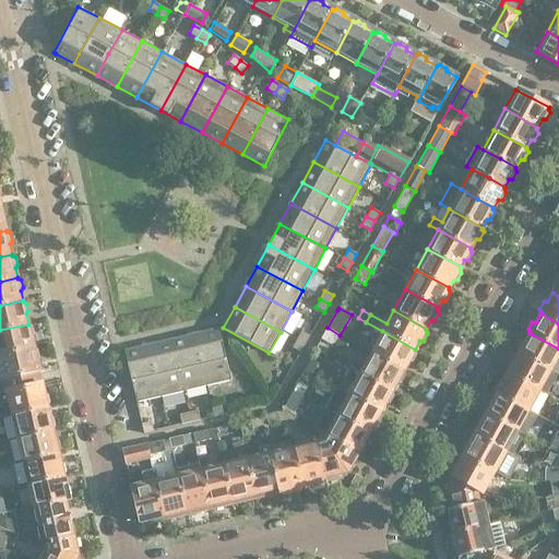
[(28,324),(0,330),(0,354),(34,346),(32,337),(33,334),(32,326),(28,325),(28,324)]
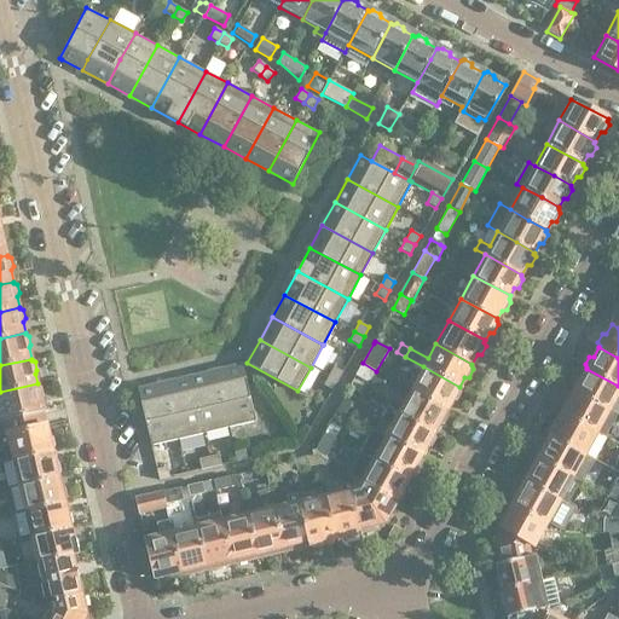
[(376,371),(363,363),(354,377),(365,382),(371,380),(376,371)]
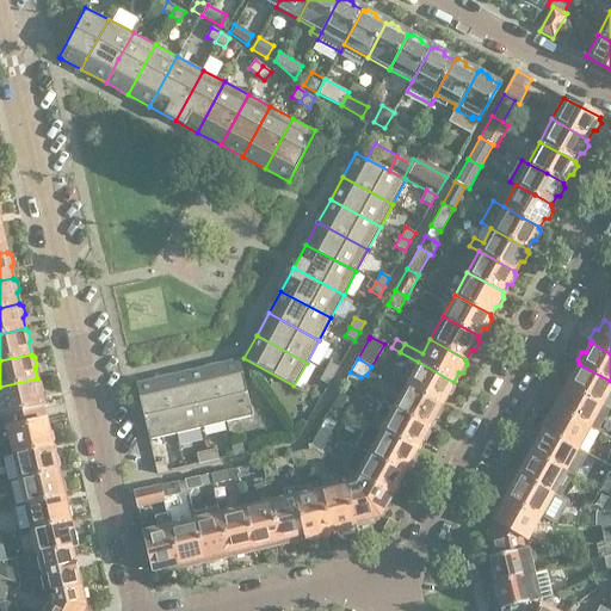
[(239,360),(214,366),(227,421),(252,415),(239,360)]
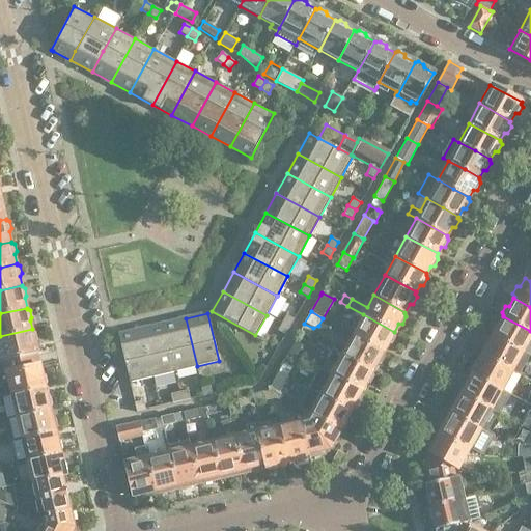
[(285,314),(281,323),(289,327),(295,318),(285,314)]
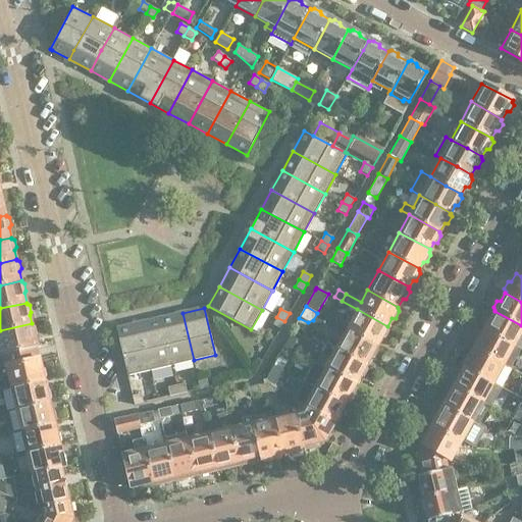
[(357,309),(347,328),(376,346),(381,337),(384,337),(388,330),(386,327),(387,326),(357,309)]
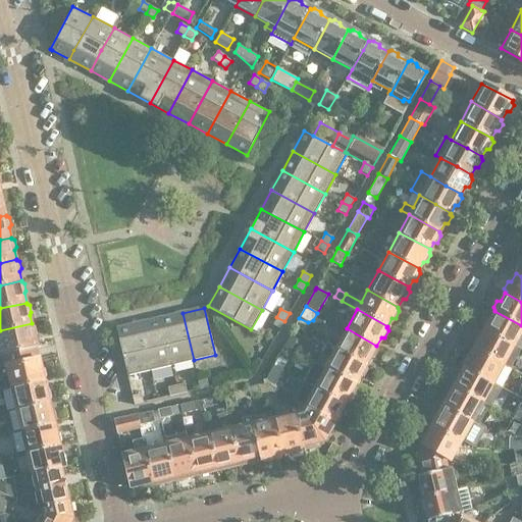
[(521,325),(494,311),(489,319),(486,319),(483,325),(484,328),(484,329),(520,350),(521,350),(521,325)]
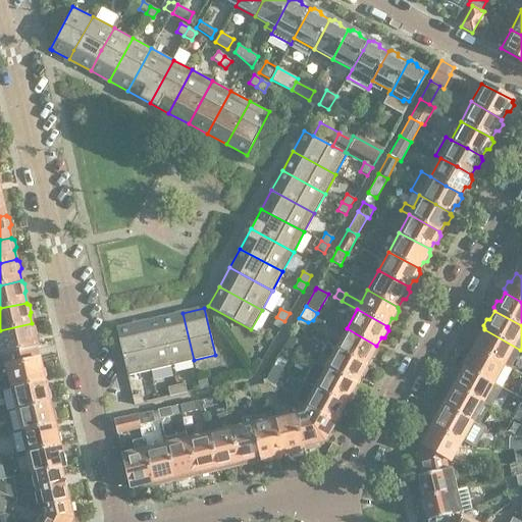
[(183,313),(161,318),(163,329),(167,346),(172,365),(194,360),(183,313)]
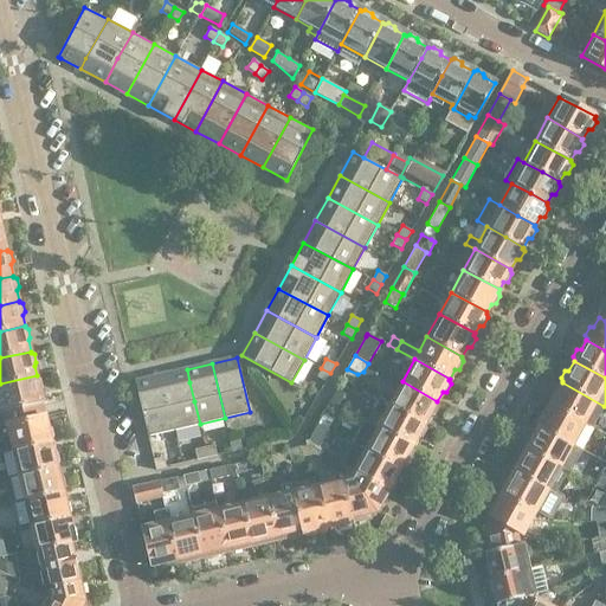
[(330,373),(321,368),(316,378),(326,382),(330,373)]
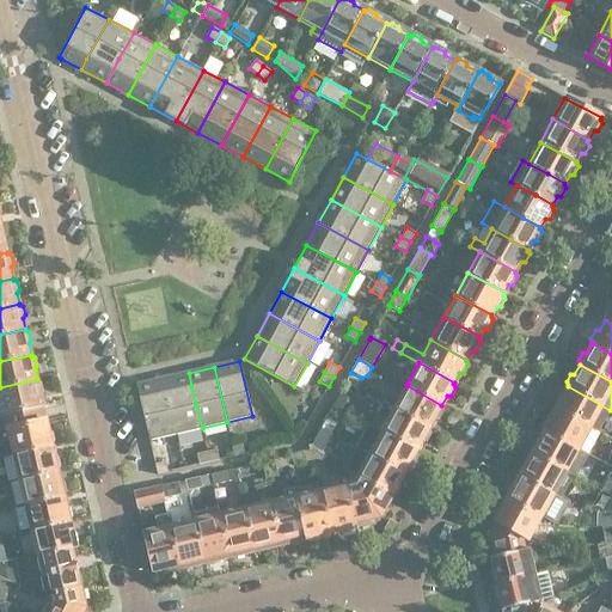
[(202,428),(196,405),(191,386),(189,373),(160,379),(164,393),(167,411),(173,435),(202,428)]
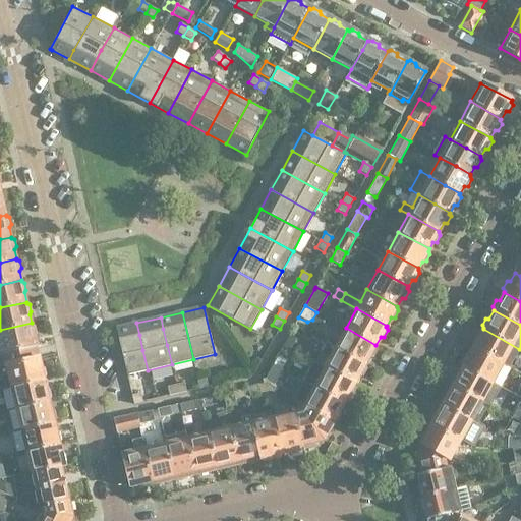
[(32,323),(0,330),(0,365),(4,365),(3,364),(38,356),(35,345),(37,345),(35,336),(36,333),(35,326),(32,325),(32,323)]
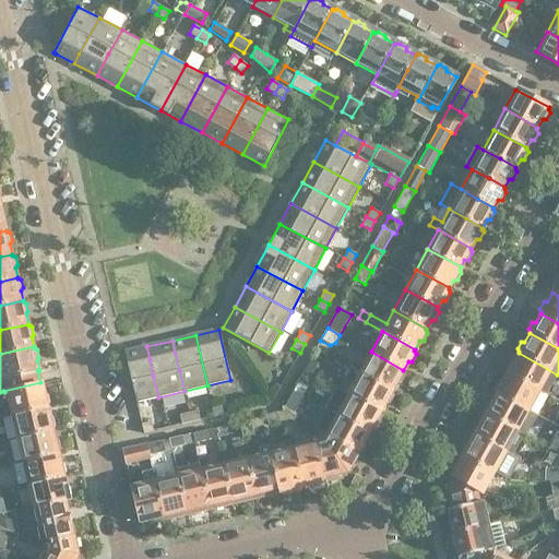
[(146,346),(125,352),(137,403),(158,397),(153,376),(150,359),(146,346)]
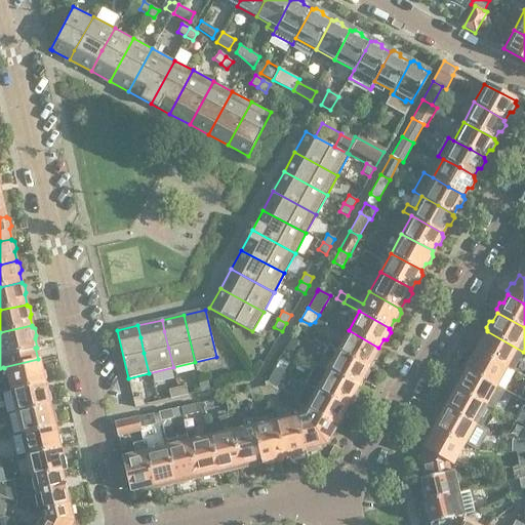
[(332,336),(328,345),(354,358),(368,366),(372,359),(376,359),(380,352),(378,349),(378,348),(364,339),(349,330),(341,341),(332,336)]
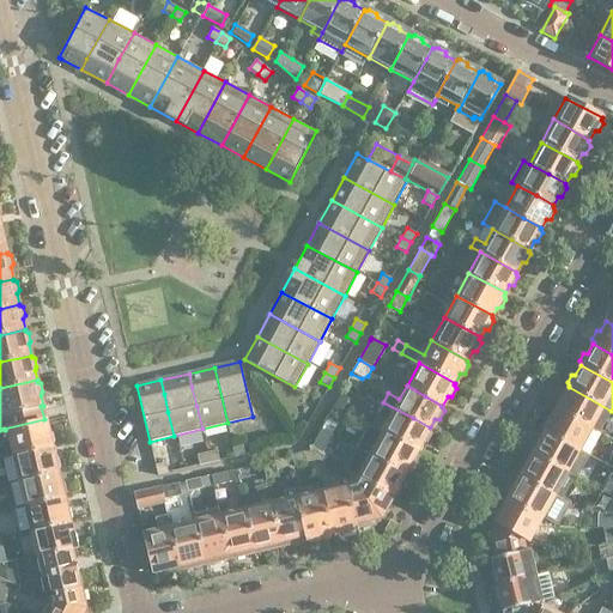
[(557,408),(556,410),(593,430),(599,432),(611,411),(569,387),(563,396),(559,398),(554,405),(557,408)]
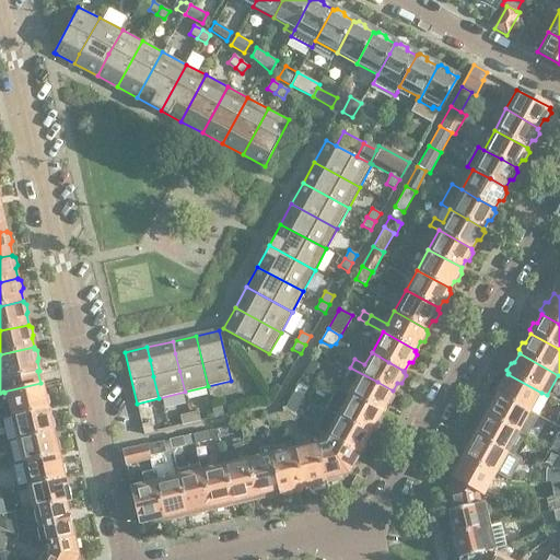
[(311,360),(305,370),(313,374),(318,364),(311,360)]
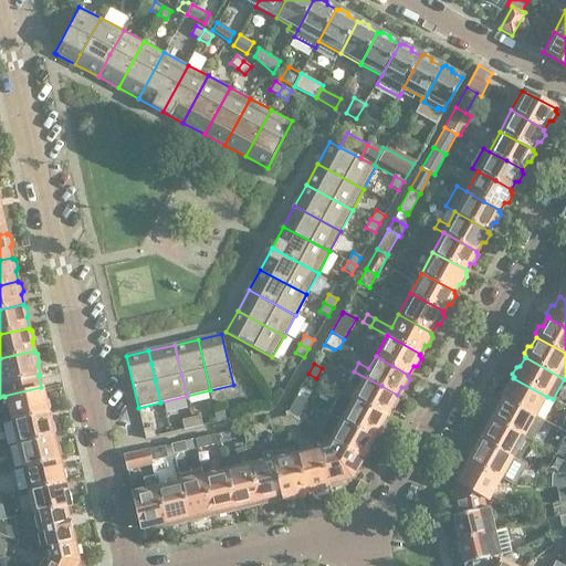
[(396,397),(397,395),(381,386),(364,377),(357,390),(348,385),(345,394),(353,398),(369,407),(385,416),(389,408),(394,408),(398,400),(396,397)]
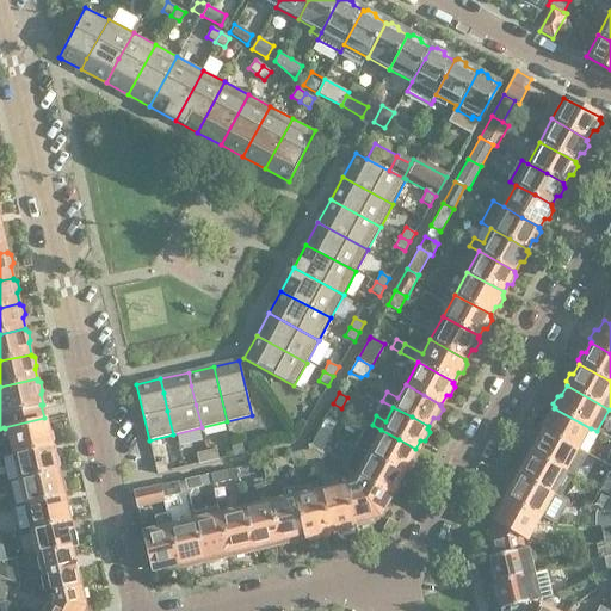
[(543,429),(542,431),(578,450),(591,429),(554,408),(549,418),(545,418),(541,425),(543,429)]
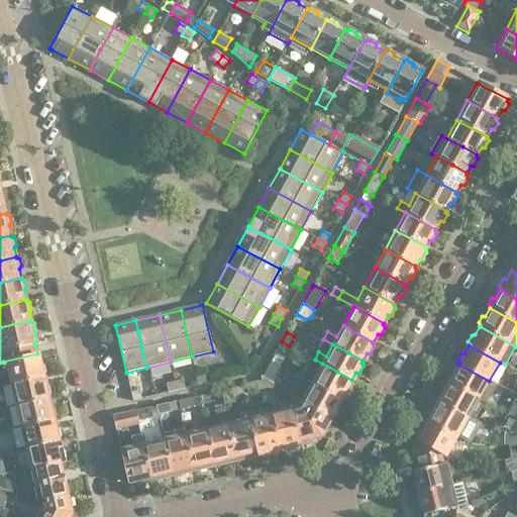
[(37,353),(3,362),(4,363),(0,363),(0,376),(6,375),(9,384),(43,376),(43,375),(45,372),(43,365),(40,363),(38,354),(37,354),(37,353)]
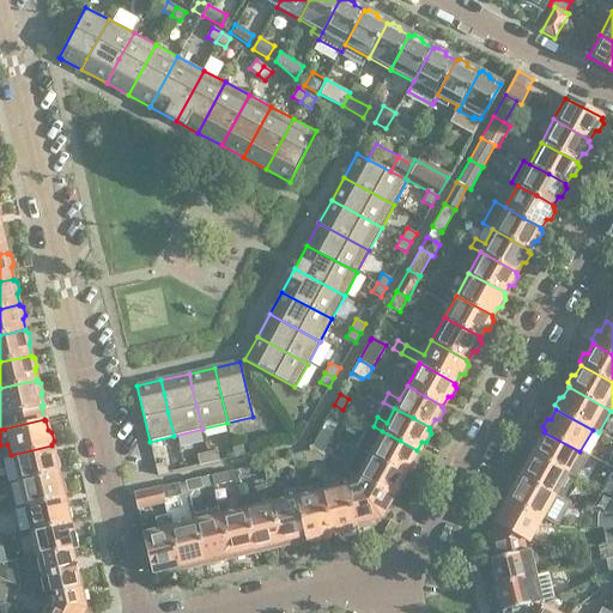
[(417,453),(417,450),(400,441),(382,431),(374,426),(370,424),(357,447),(370,454),(388,463),(405,474),(410,465),(414,465),(418,456),(417,453)]
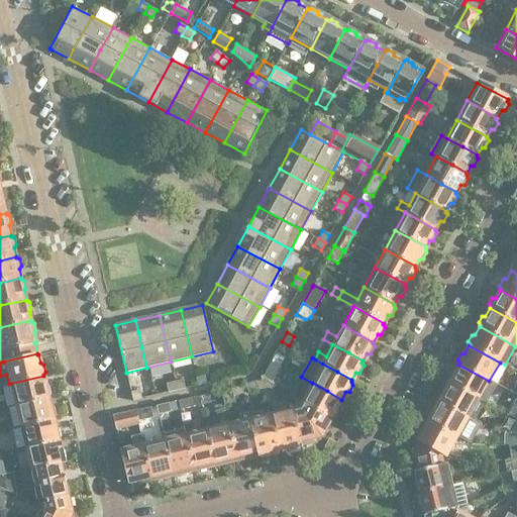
[(272,381),(280,366),(272,362),(264,375),(265,376),(272,381)]
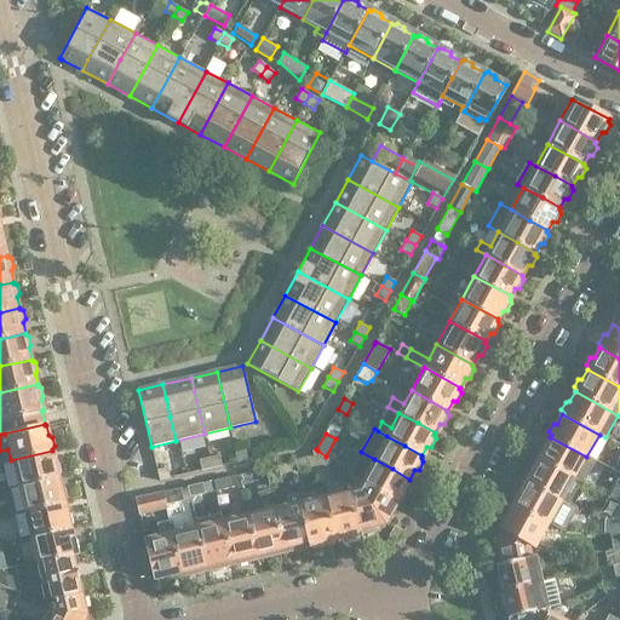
[(539,458),(538,459),(574,478),(586,457),(550,437),(545,446),(540,447),(537,454),(539,458)]
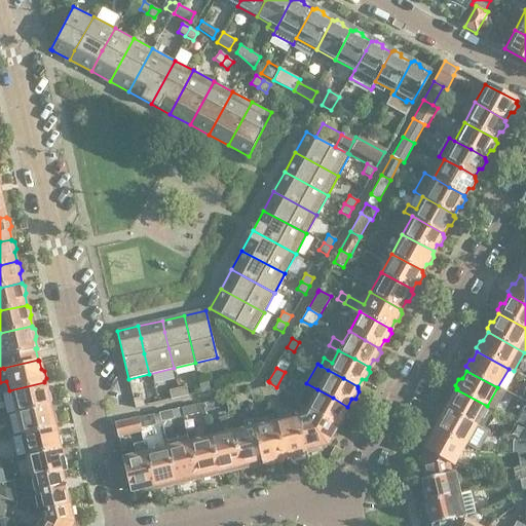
[(208,381),(199,383),(201,391),(210,390),(208,381)]
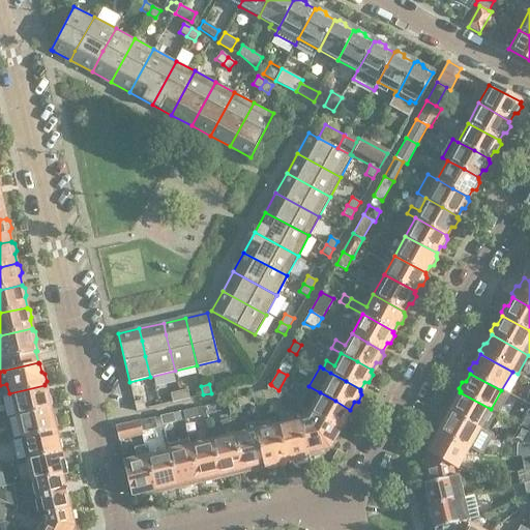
[(45,385),(9,393),(15,415),(50,407),(50,406),(52,403),(50,395),(47,394),(45,385)]
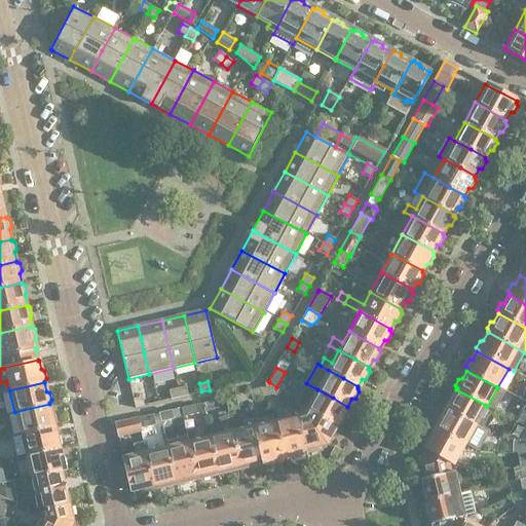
[(266,387),(265,387),(273,393),(280,390),(276,387),(269,382),(265,383),(266,387)]
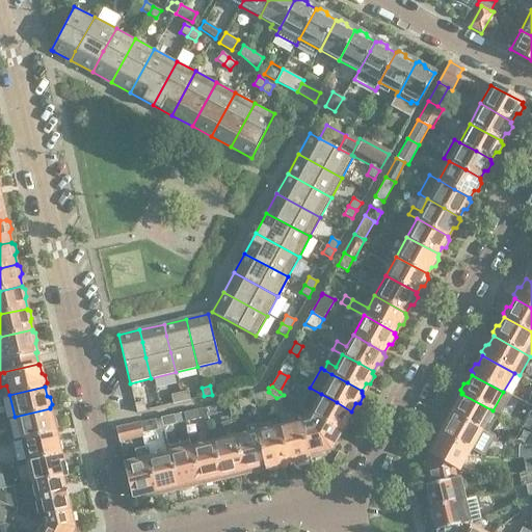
[(188,391),(180,393),(181,401),(190,400),(188,391)]
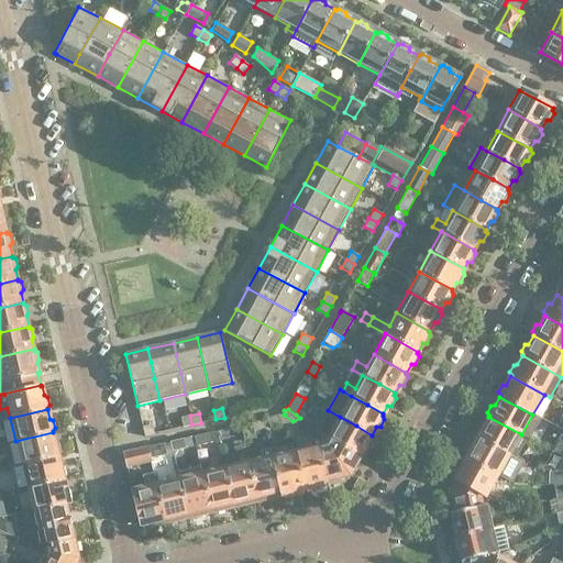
[(293,421),(284,415),(276,417),(282,424),(287,423),(293,421)]
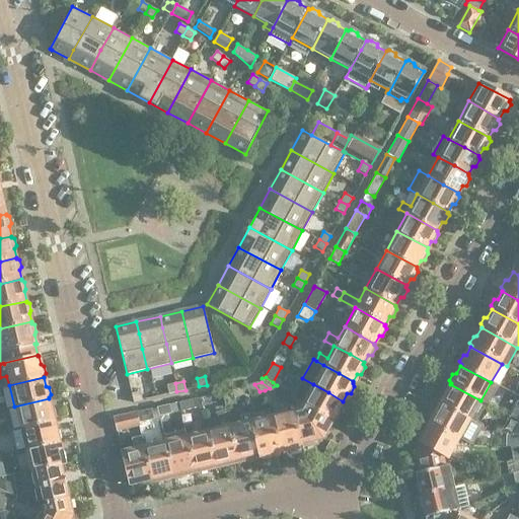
[(166,385),(168,393),(176,391),(175,383),(166,385)]
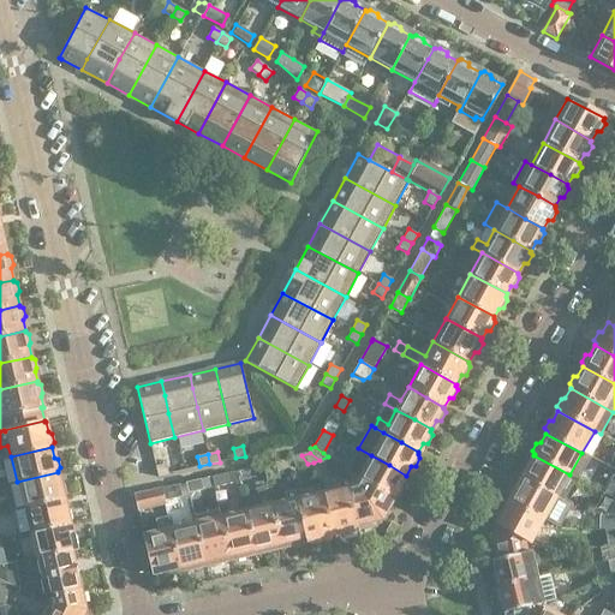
[(302,454),(292,457),(294,467),(308,464),(302,455),(302,454)]
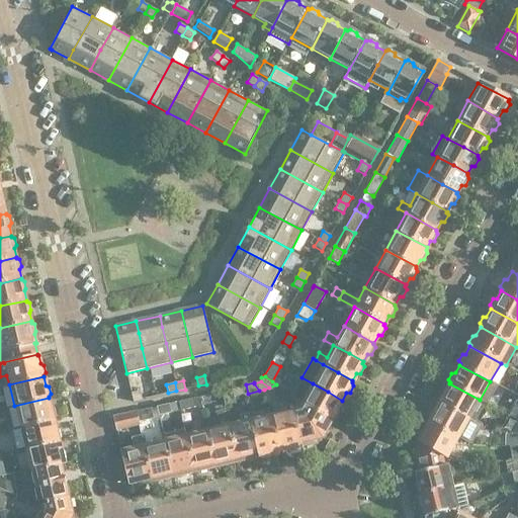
[(313,383),(301,403),(317,411),(332,419),(335,412),(339,412),(343,405),(341,402),(342,401),(328,392),(313,383)]
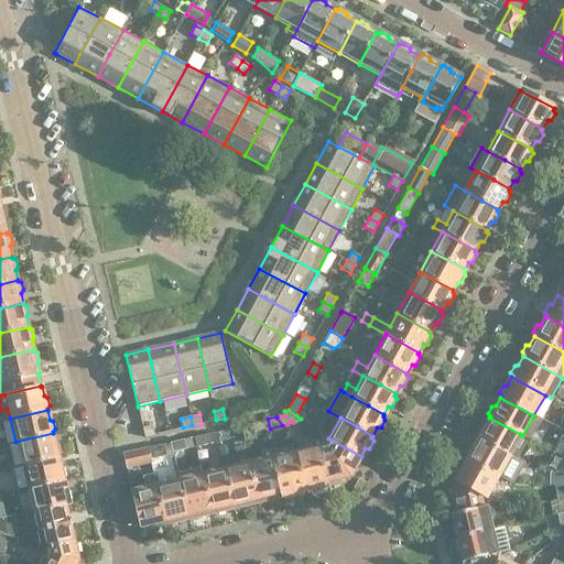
[(525,436),(522,435),(489,418),(484,427),(480,427),(476,434),(478,437),(511,456),(514,458),(525,436)]
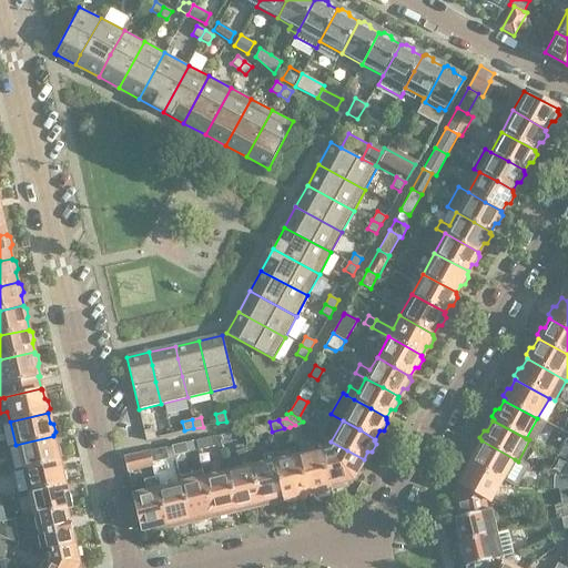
[(265,424),(253,426),(255,435),(267,433),(265,424)]
